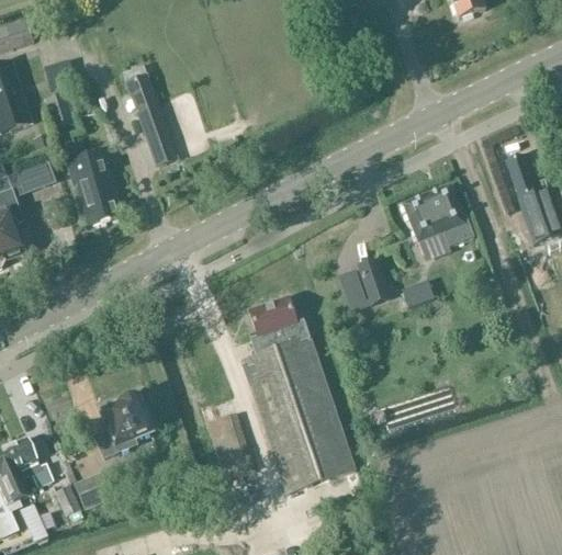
[(452,0),(458,17),(485,8),(482,0),(452,0)]
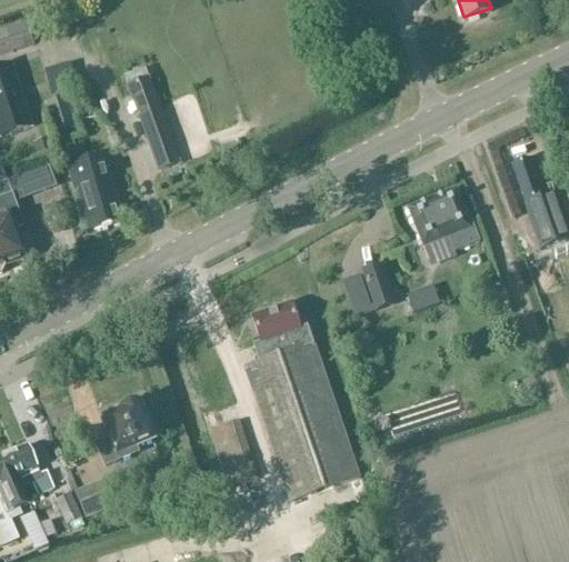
[(0,51),(33,41),(27,20),(0,28),(0,51)]
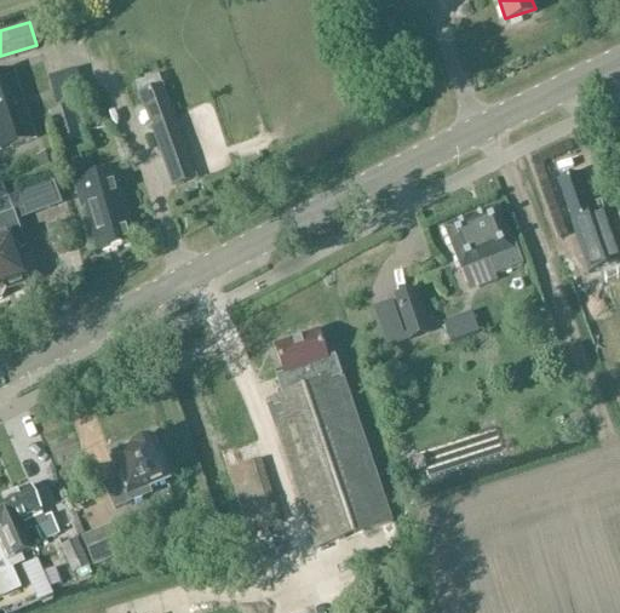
[(0,145),(34,135),(12,68),(0,72),(0,145)]
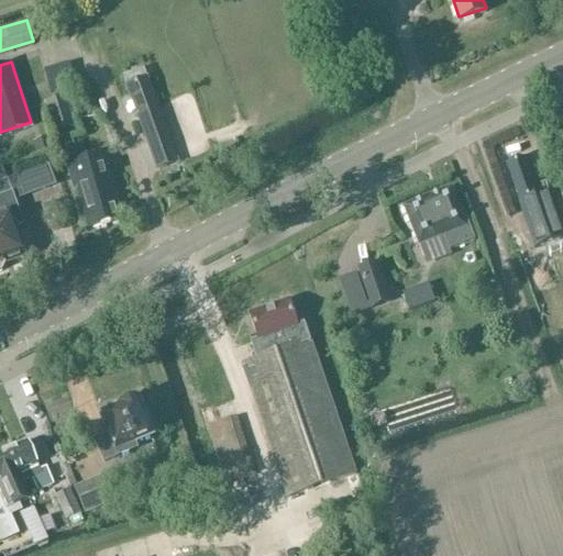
[(151,100),(144,81),(123,88),(130,108),(128,108),(140,144),(165,135),(152,100),(151,100)]
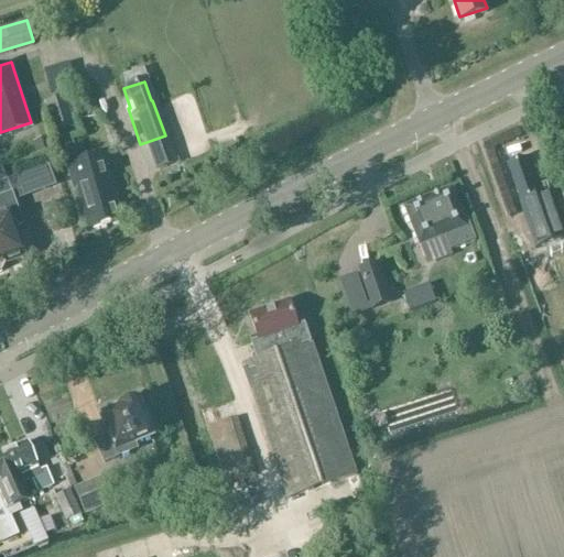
[(75,122),(66,91),(45,98),(54,129),(75,122)]
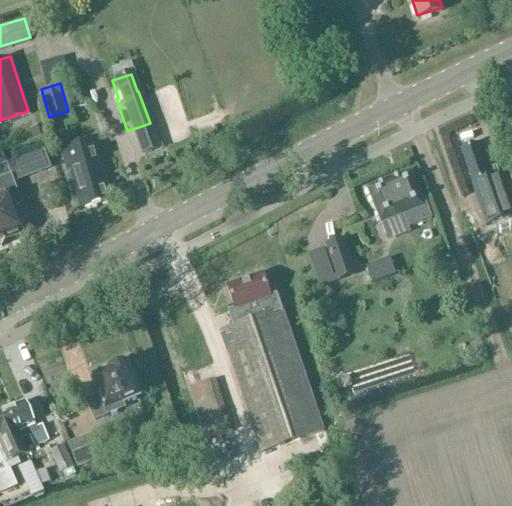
[(111,196),(103,171),(106,171),(101,156),(96,137),(61,147),(66,167),(70,166),(81,205),(111,196)]
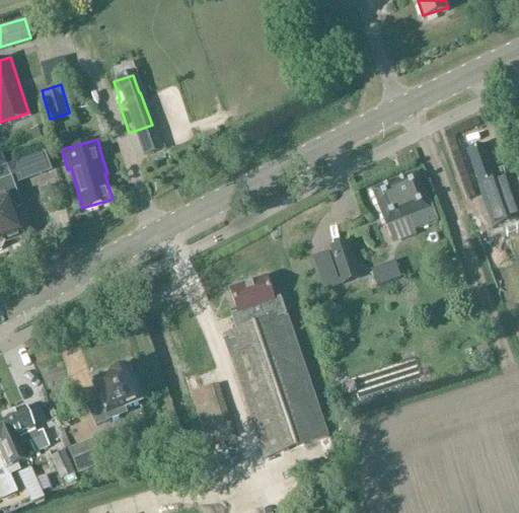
[(507,172),(500,174),(488,140),(466,147),(489,211),(516,201),(507,172)]
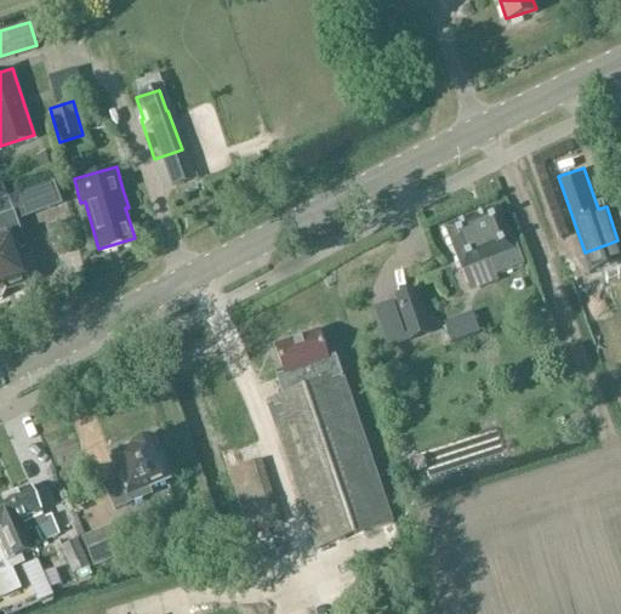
[(0,289),(30,279),(18,246),(27,244),(9,194),(0,197),(0,289)]
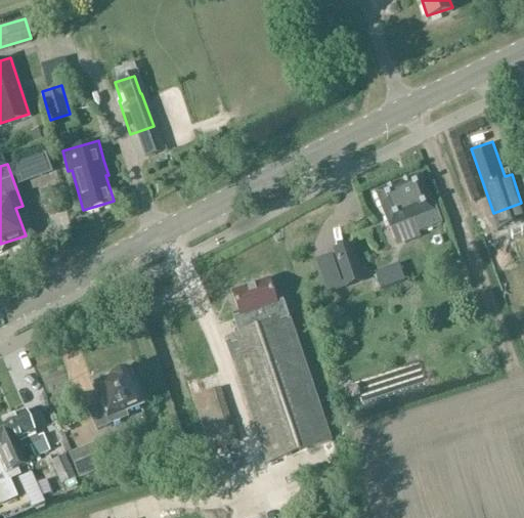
[(431,193),(428,195),(420,172),(376,189),(390,225),(413,216),(419,229),(442,220),(431,193)]
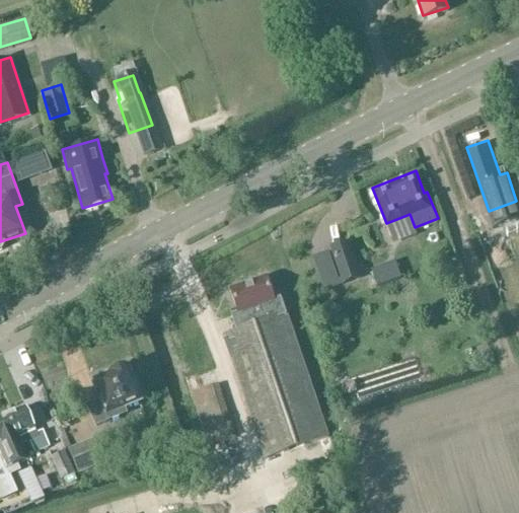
[(360,275),(347,237),(328,243),(330,247),(311,253),(322,288),(360,275)]
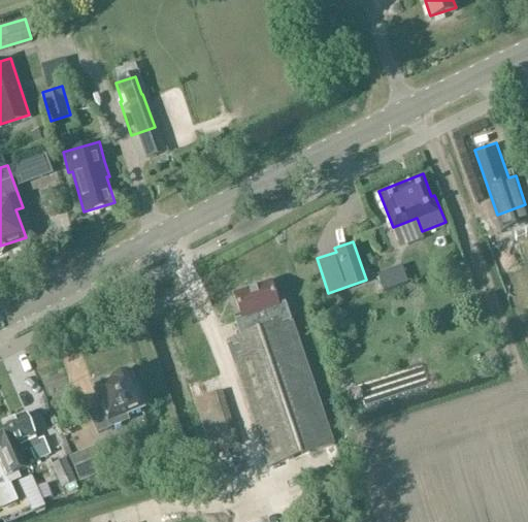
[(403,262),(380,270),(386,288),(408,280),(403,262)]
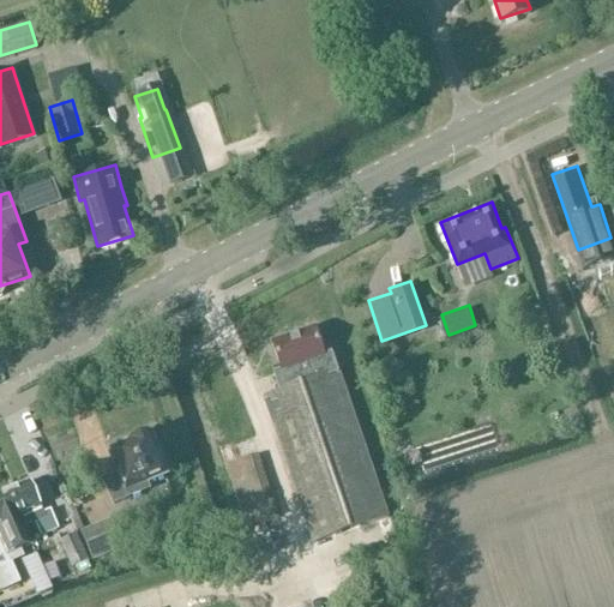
[(274,367),(280,388),(338,367),(331,348),(324,350),(314,324),(272,338),(281,365),(274,367)]
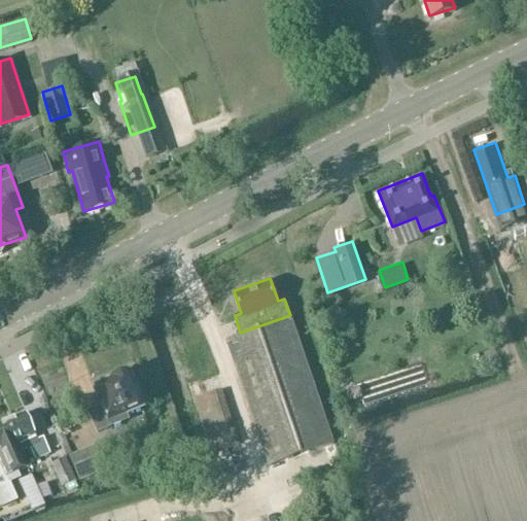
[(332,441),(290,315),(240,333),(226,337),(268,462),(332,441)]
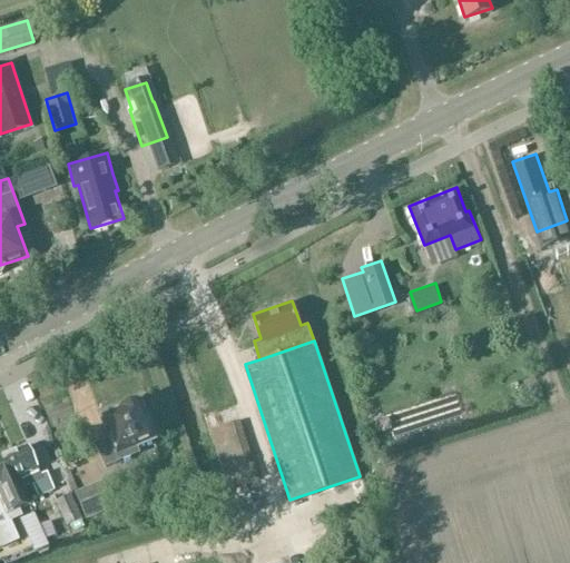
[(130,445),(157,435),(150,417),(147,418),(139,398),(136,399),(129,399),(123,402),(120,406),(101,414),(110,435),(96,442),(105,464),(134,452),(130,445)]
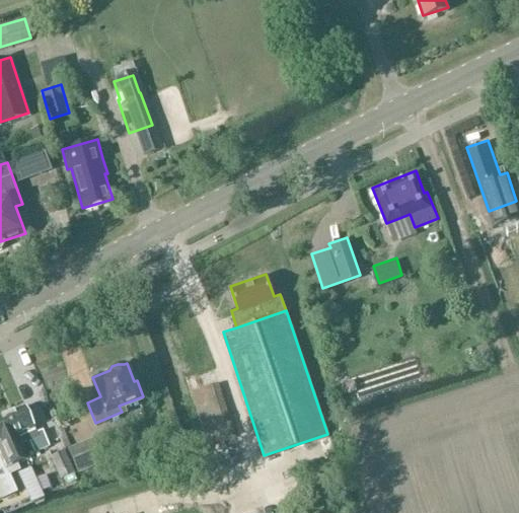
[(341,392),(351,389),(349,380),(338,383),(341,392)]
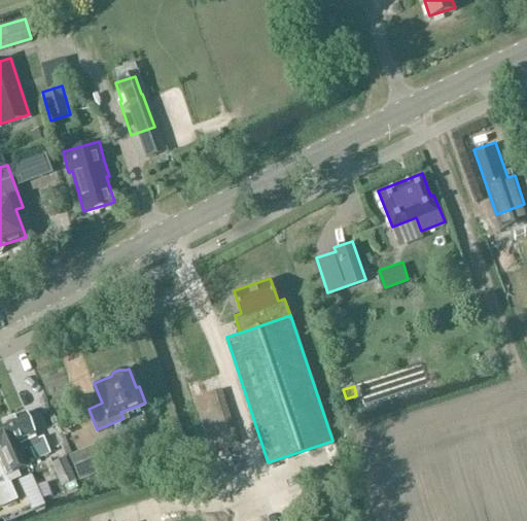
[(239,441),(221,387),(194,396),(211,450),(239,441)]
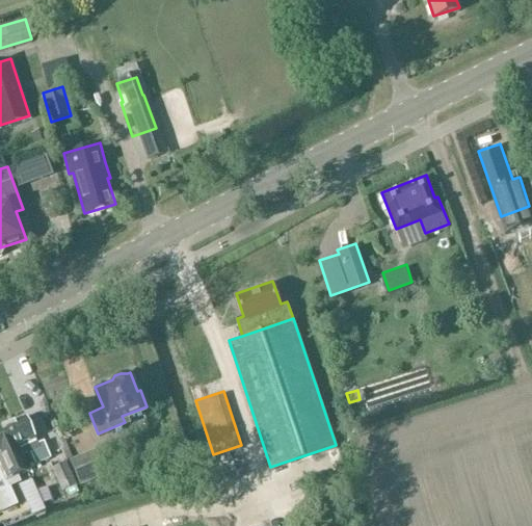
[(8,423),(22,452),(30,448),(35,461),(51,454),(44,438),(38,441),(27,415),(8,423)]
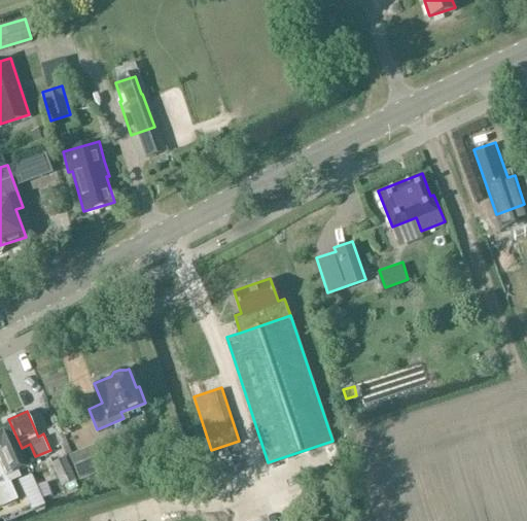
[(22,448),(8,419),(0,422),(0,461),(3,469),(0,469),(0,496),(2,502),(16,496),(9,479),(21,474),(18,467),(29,463),(22,448)]
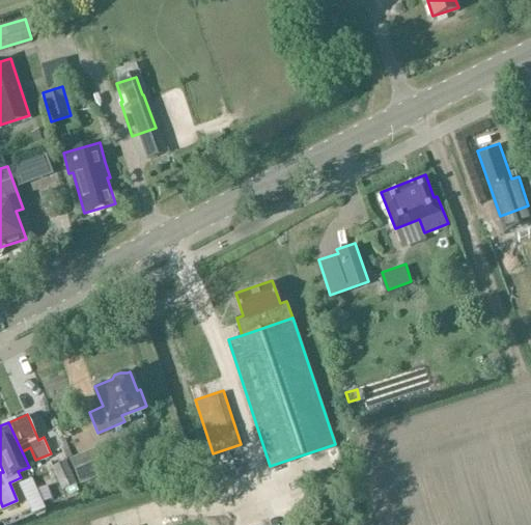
[(99,447),(84,452),(71,459),(80,480),(108,469),(99,447)]
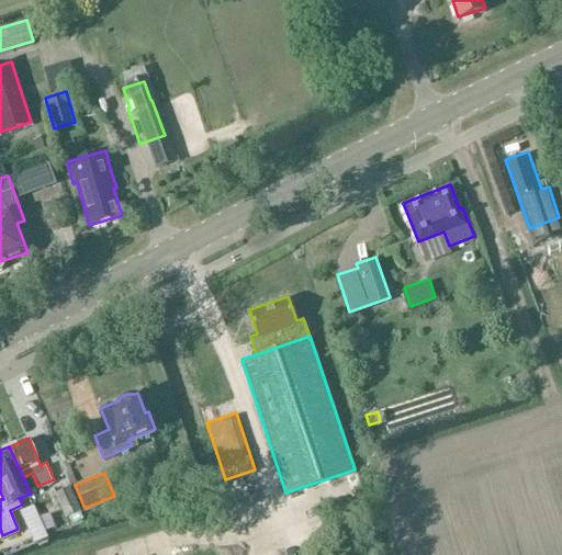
[(81,508),(70,484),(56,490),(67,514),(81,508)]
